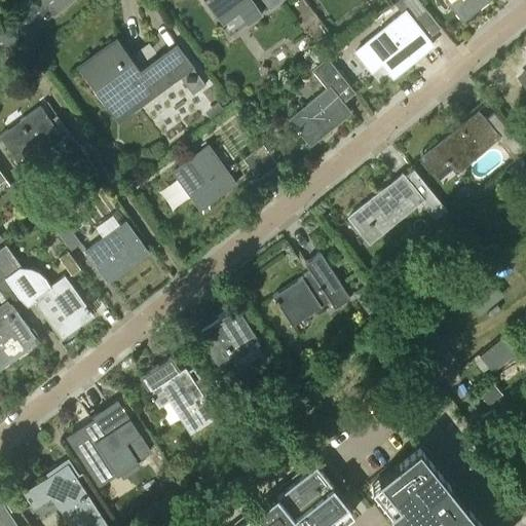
[(208,0),(222,21),(232,13),(238,9),(241,13),(255,4),(252,0),(208,0)]
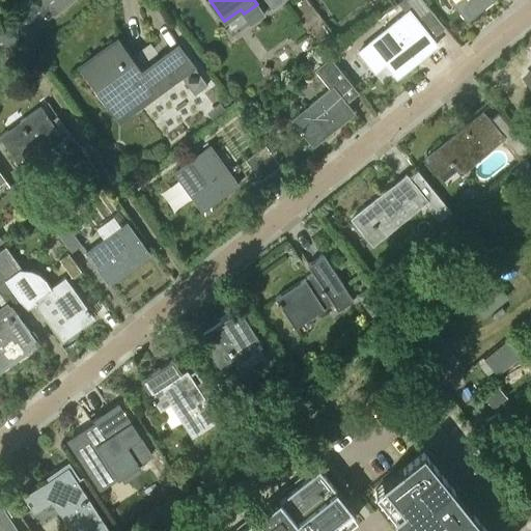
[(437,45),(430,36),(444,26),(422,0),(401,0),(398,3),(406,12),(359,51),(372,67),(372,66),(376,71),(386,63),(397,77),(437,45)]
